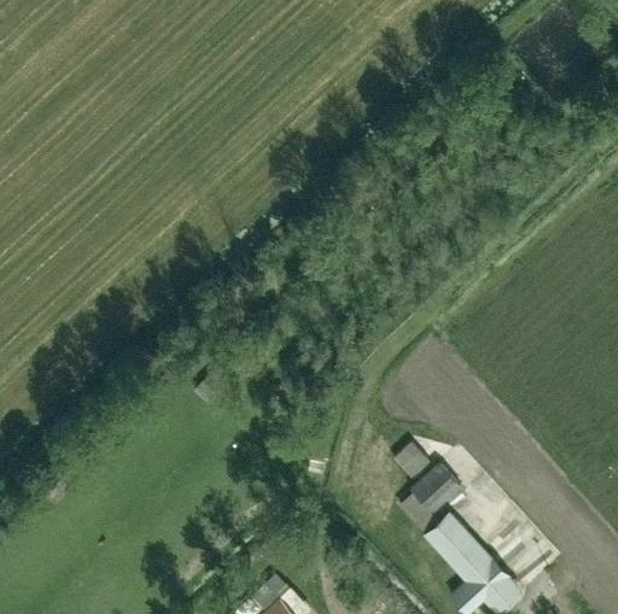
[(429,463),(410,444),(394,460),(412,479),(429,463)]
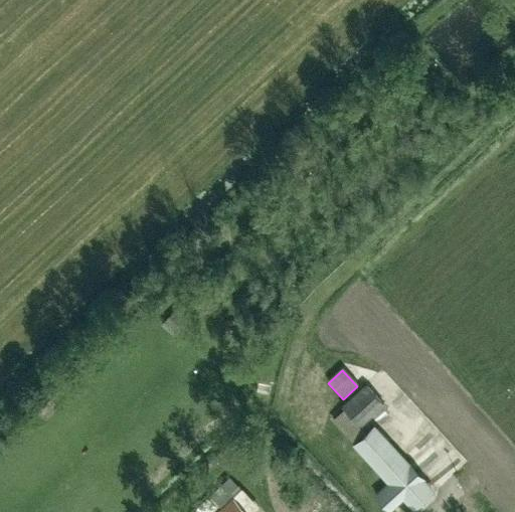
[(347,403),(341,408),(344,411),(360,429),(384,406),(365,386),(347,403)]
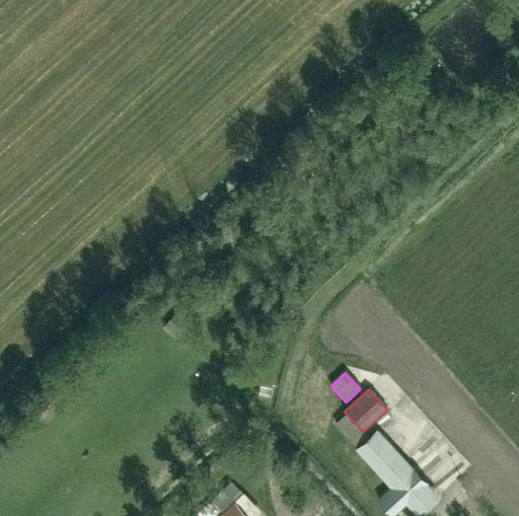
[(377,431),(371,436),(367,432),(351,445),(390,488),(377,500),(391,515),(393,515),(404,504),(415,515),(432,501),(438,495),(377,431)]
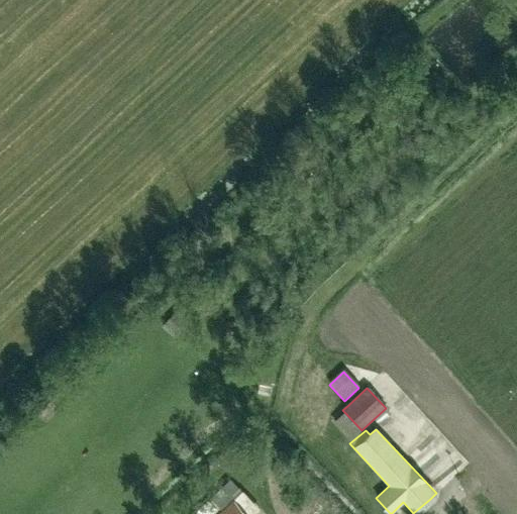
[(216,513),(220,510),(212,500),(204,507),(203,505),(193,513),(216,513)]
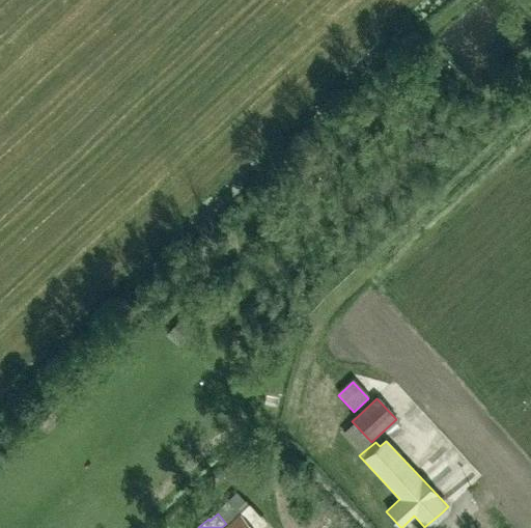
[(249,527),(240,518),(228,527),(249,527)]
